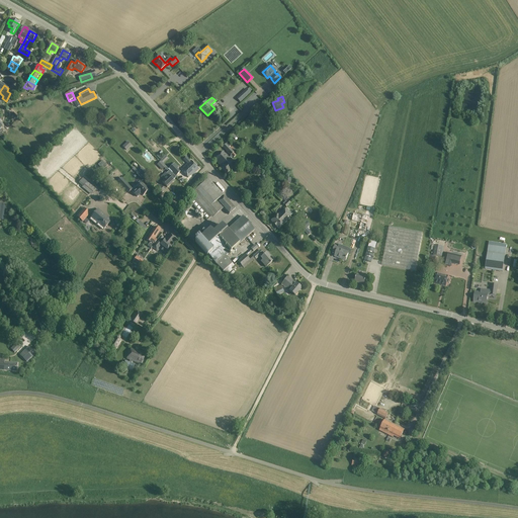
[(132,146),(127,142),(122,147),(126,151),(132,146)]
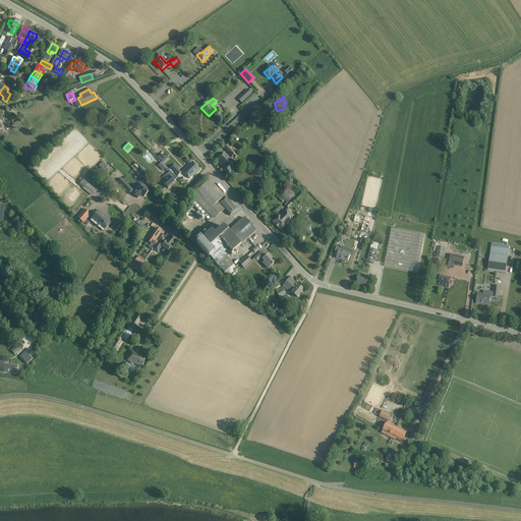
[(235,154),(227,145),(224,149),(232,157),(234,159),(237,157),(235,154)]
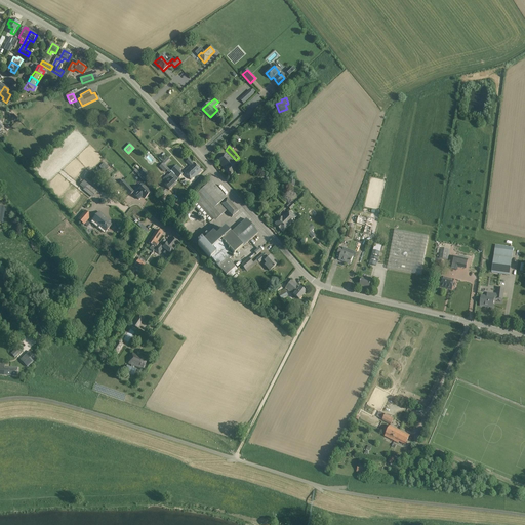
[(239,166),(228,154),(218,162),(226,169),(225,169),(230,175),(239,166)]
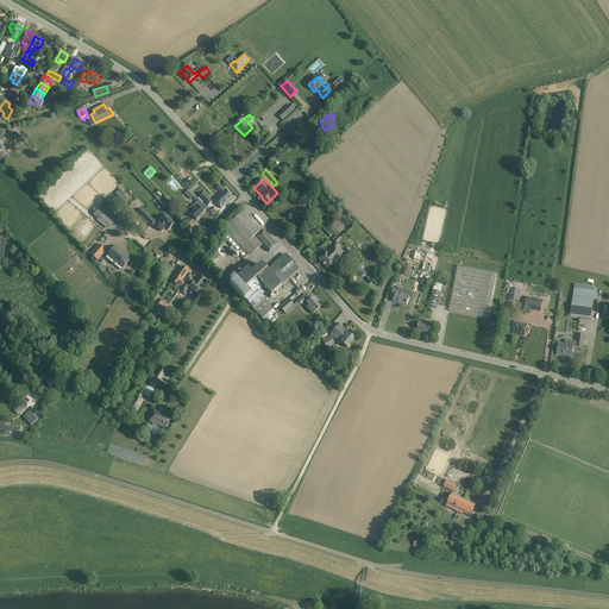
[(234,199),(225,188),(213,200),(221,208),(227,203),(228,203),(234,199)]
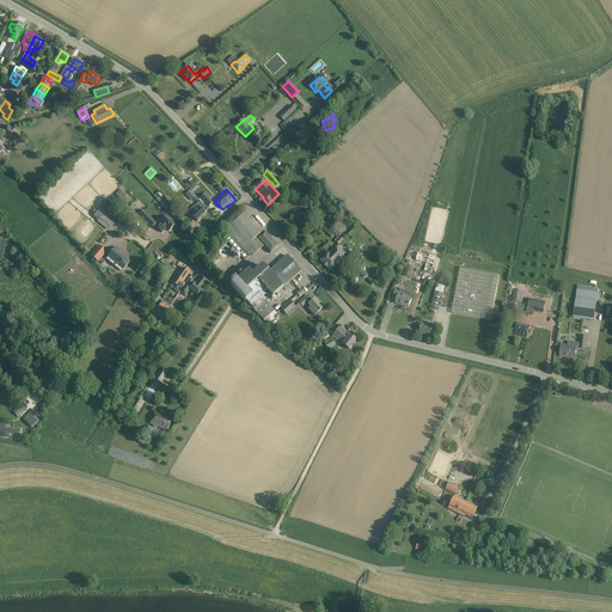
[(116,195),(121,201),(127,196),(121,190),(116,195)]
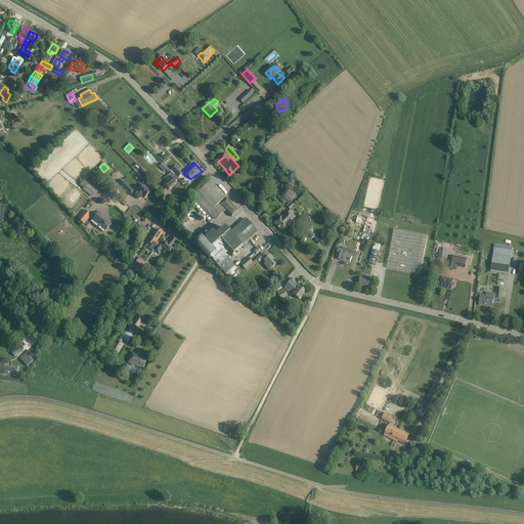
[(163,163),(159,167),(164,172),(168,169),(163,163)]
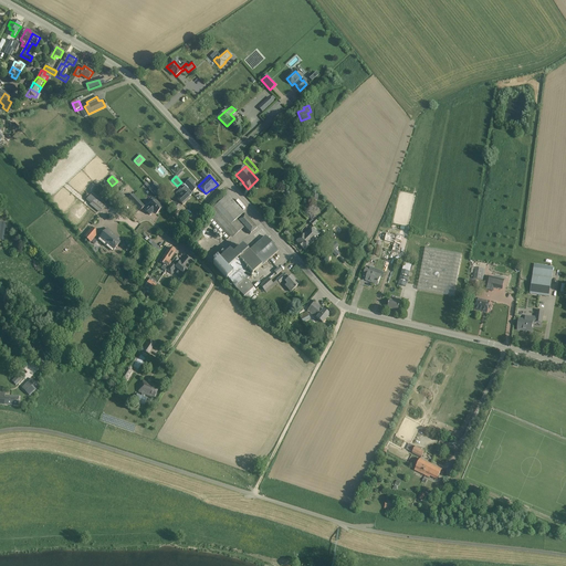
[(189,180),(185,185),(192,192),(196,188),(189,180)]
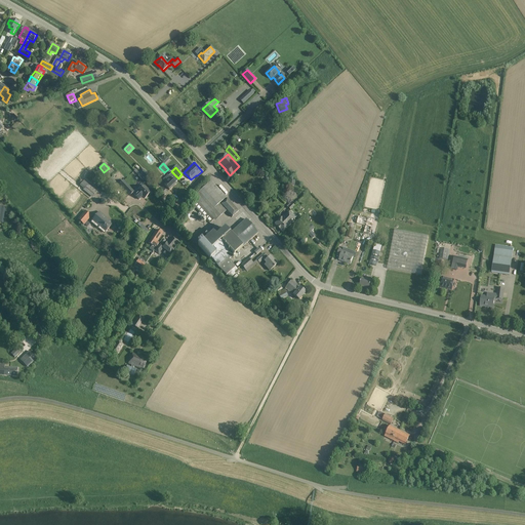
[(150,176),(145,170),(139,174),(146,179),(150,176)]
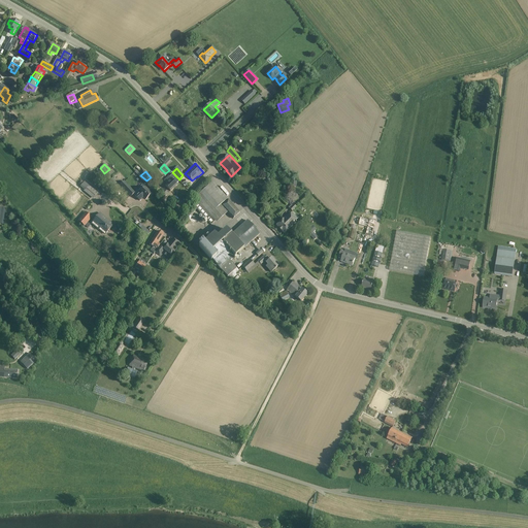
[(170,177),(169,175),(164,180),(167,185),(165,186),(170,191),(177,185),(170,177)]
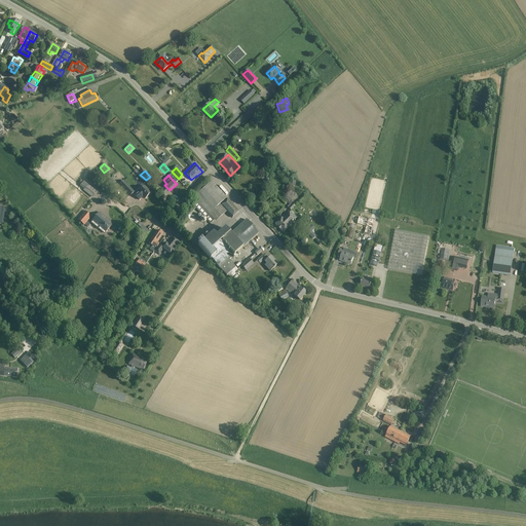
[(98,193),(84,181),(80,186),(83,190),(92,198),(98,193)]
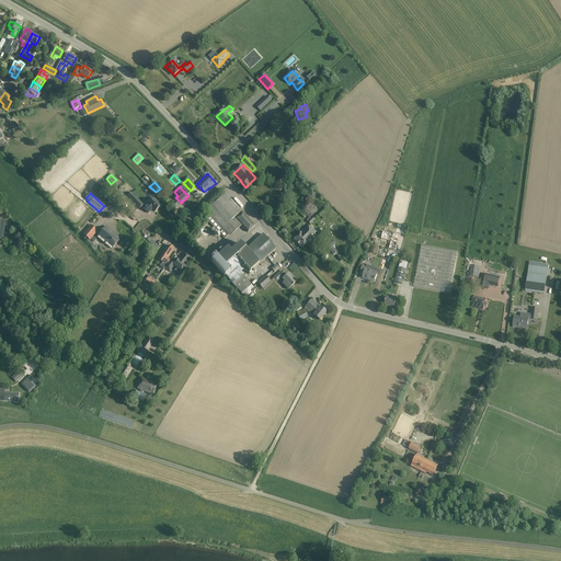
[(142,205),(132,193),(127,197),(139,209),(142,205)]
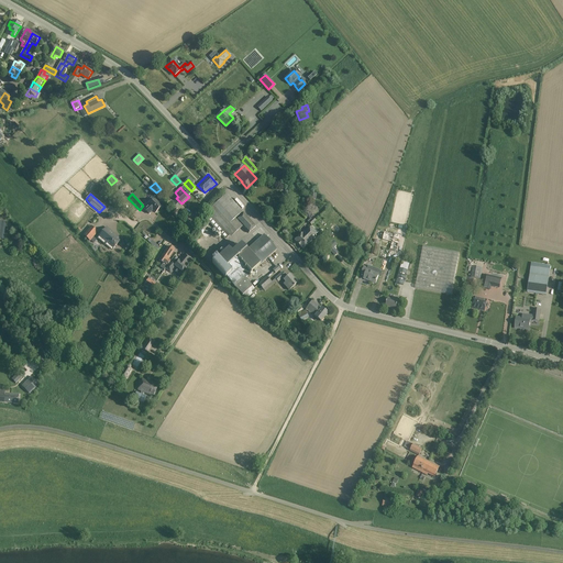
[(256,227),(244,213),(228,195),(208,211),(208,212),(205,217),(224,239),(229,235),(231,238),(233,235),(228,229),(236,220),(249,233),(256,227)]
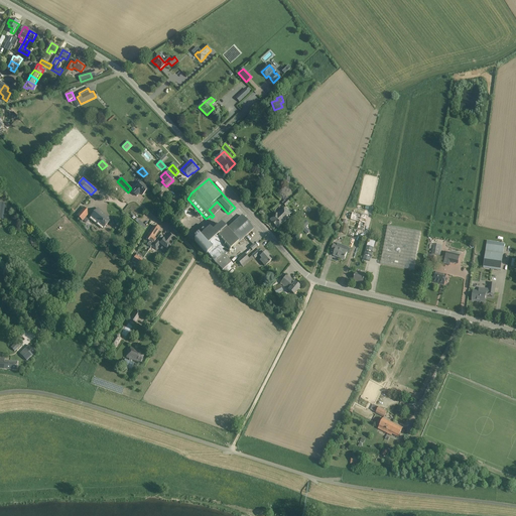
[(148,189),(142,183),(132,192),(136,197),(140,192),(142,196),(148,189)]
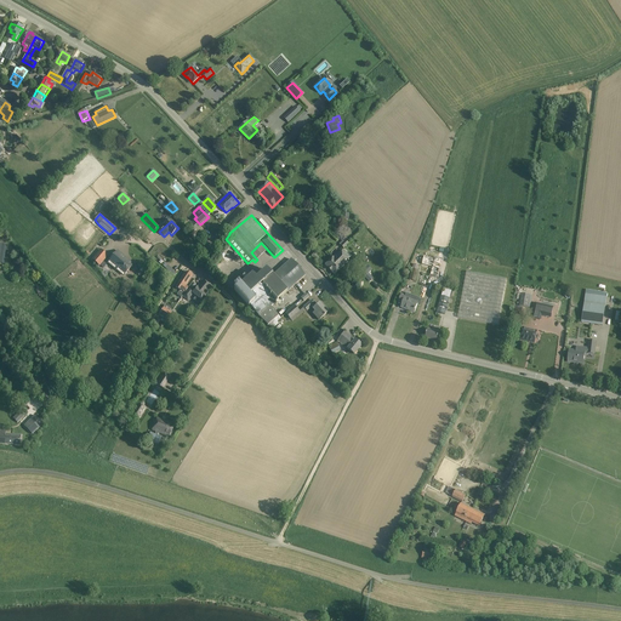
[(198,227),(193,222),(187,228),(192,232),(198,227)]
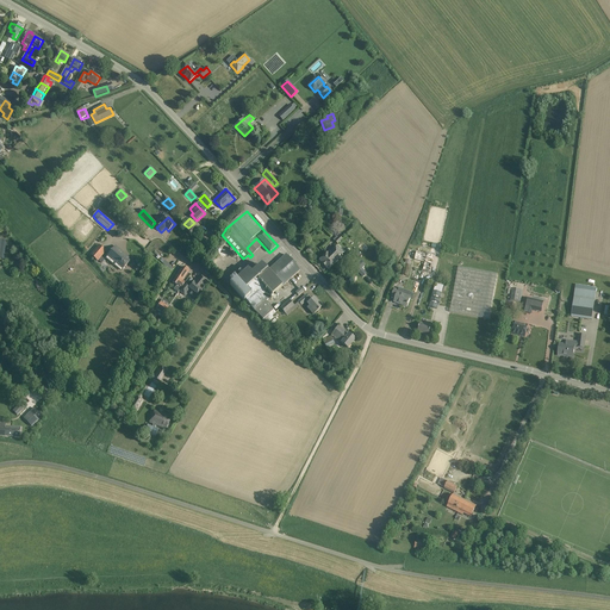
[(346,251),(338,244),(336,248),(335,247),(329,253),(328,251),(319,260),(329,269),(337,262),(336,261),(343,255),(342,254),(346,251)]
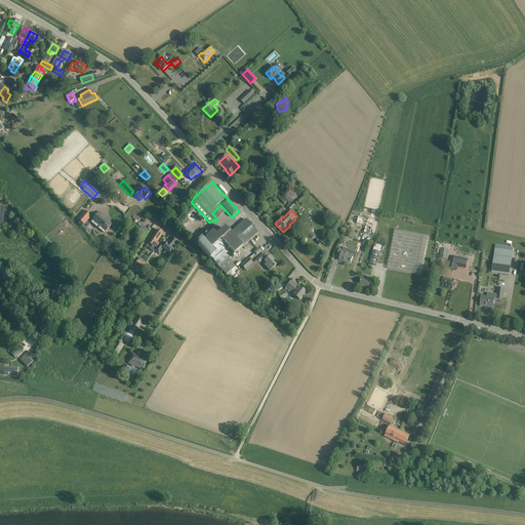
[(91,216),(84,211),(77,220),(84,226),(91,216)]
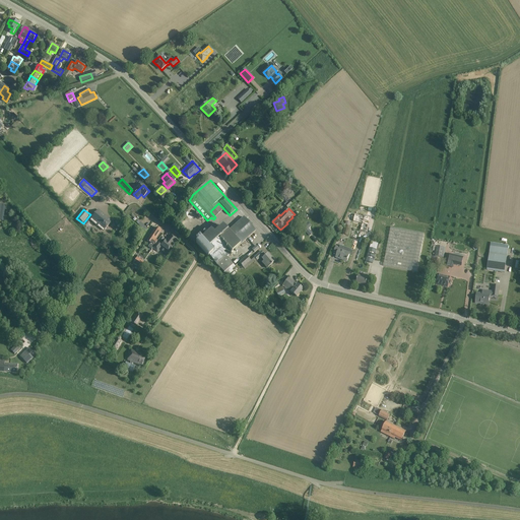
[(111,222),(98,211),(89,221),(103,233),(111,222)]
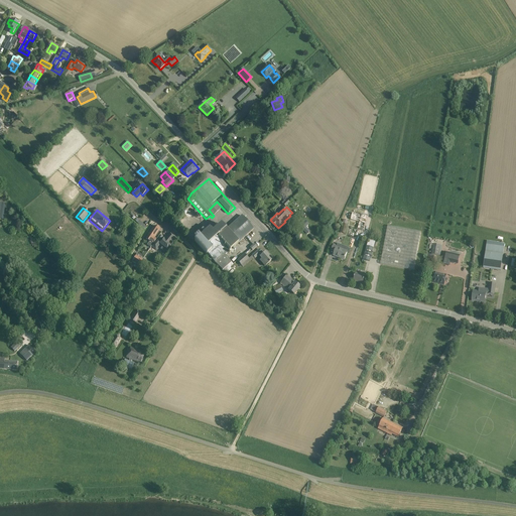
[(353,212),(351,218),(359,221),(358,224),(364,227),(367,216),(362,214),(362,215),(353,212)]
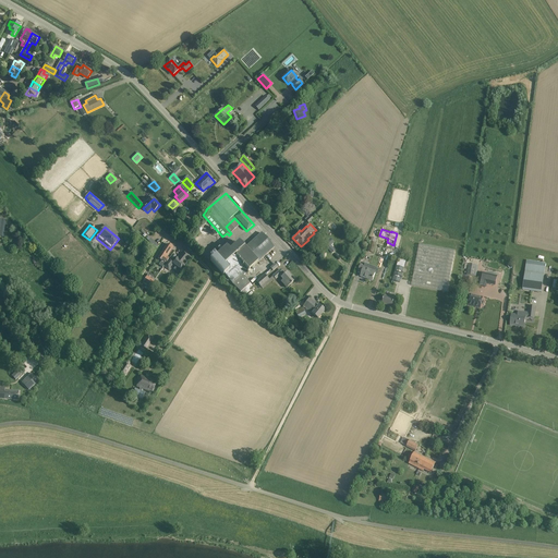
[(241,292),(250,283),(243,276),(275,246),(262,232),(244,247),(239,242),(230,250),(226,245),(216,255),(215,256),(214,255),(209,258),(211,261),(210,262),(223,277),(225,275),(233,284),(241,292)]
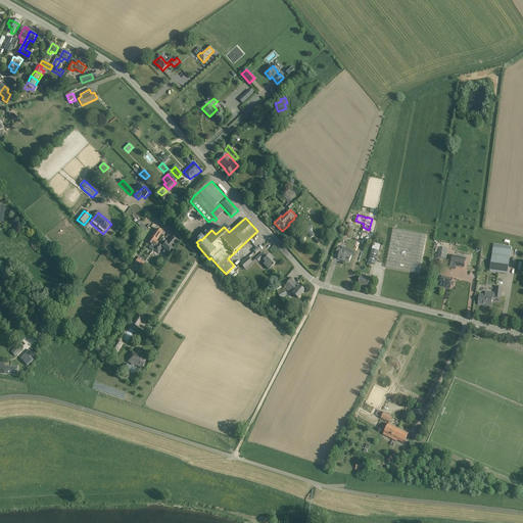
[(354,221),(350,219),(345,236),(348,237),(354,221)]
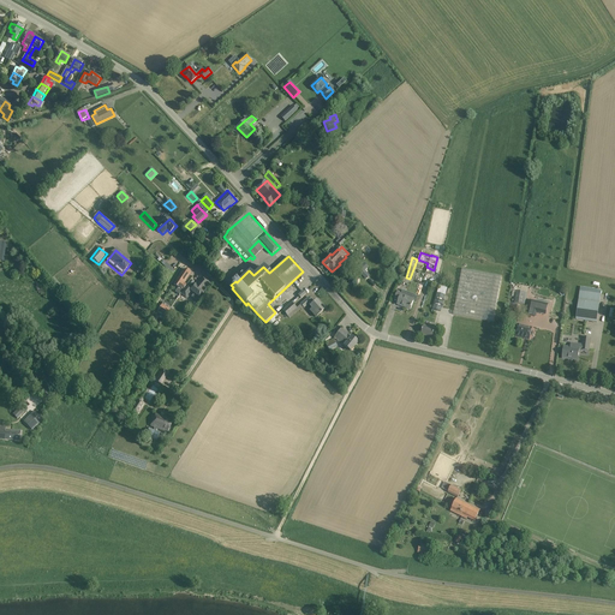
[(190,273),(184,269),(173,284),(179,288),(177,291),(180,293),(186,285),(183,282),(185,280),(190,273)]
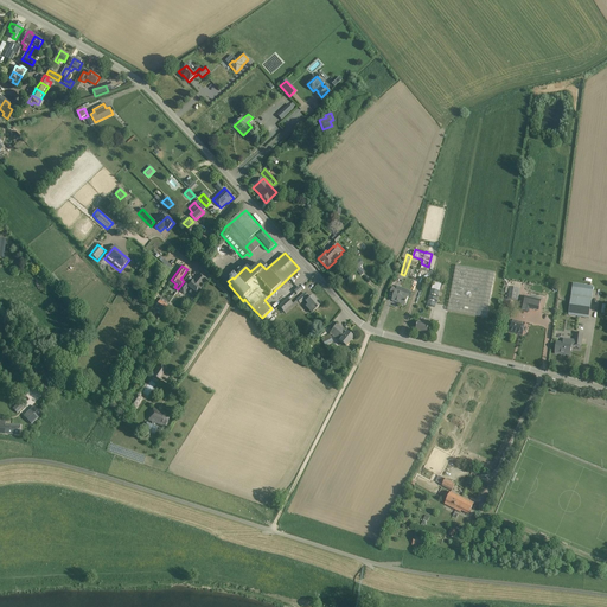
[(494,273),(457,266),(448,311),(486,318),(494,273)]
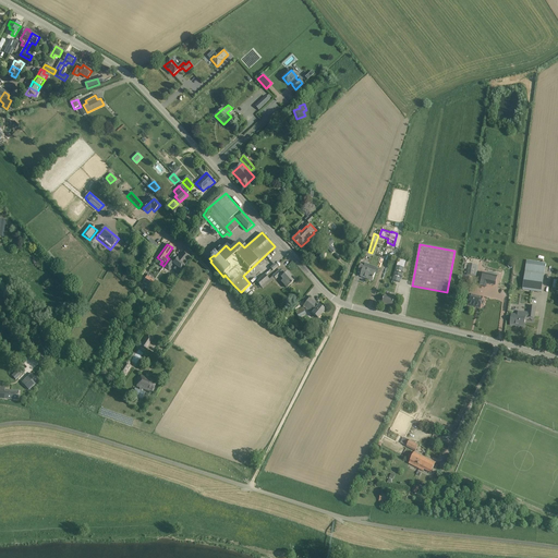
[(190,256),(183,252),(177,261),(173,265),(180,270),(184,266),(183,266),(190,256)]
